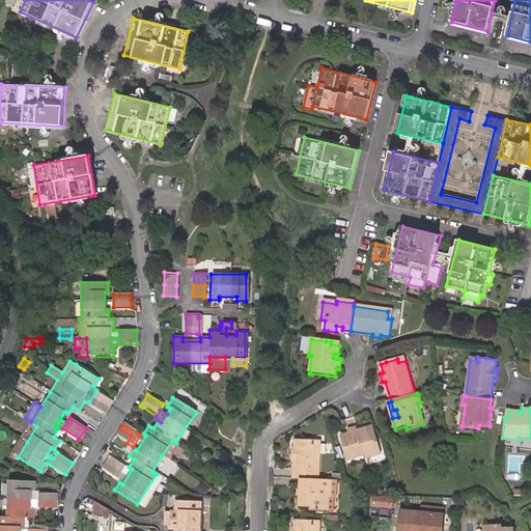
[(381,454),(379,446),(375,436),(372,437),(370,428),(358,431),(357,429),(348,431),(348,435),(340,437),(345,452),(347,460),(364,456),(365,459),(381,454)]
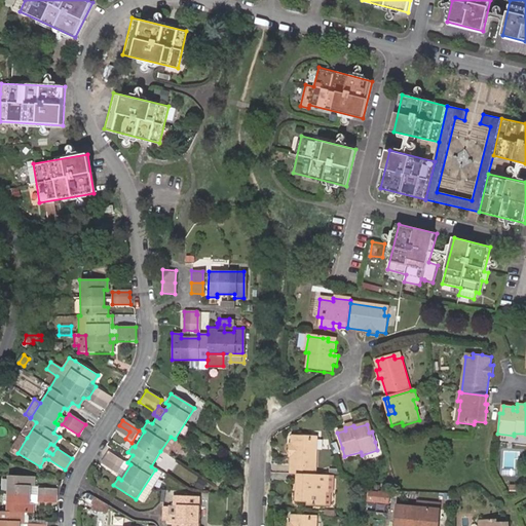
[(115,431),(125,439),(129,431),(119,425),(115,431)]
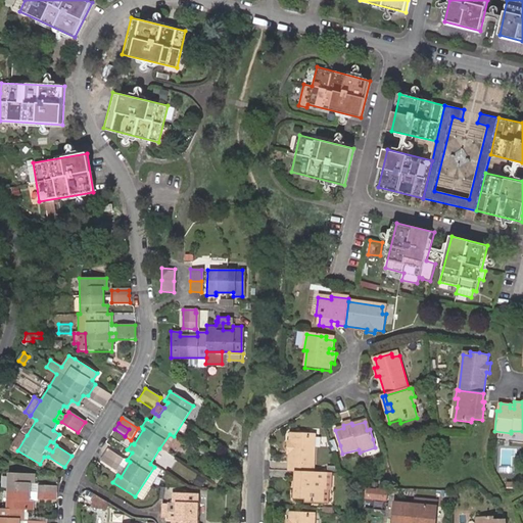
[(10,446),(17,450),(27,435),(19,431),(10,446)]
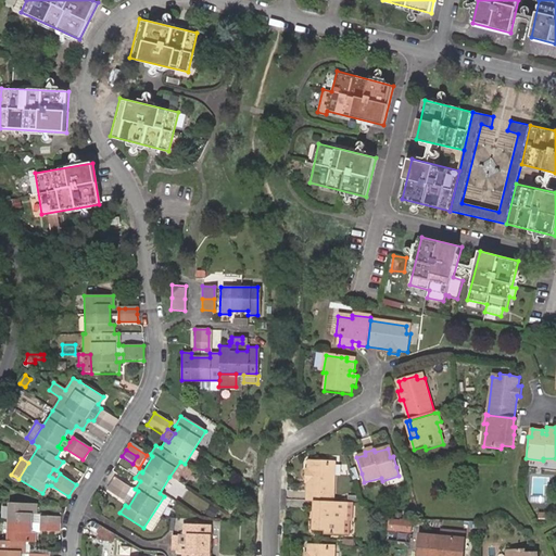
[(304,502),(310,502),(313,502),(329,503),(331,465),(324,465),(324,460),(305,459),(305,469),(301,469),(300,479),(304,480),(304,502)]
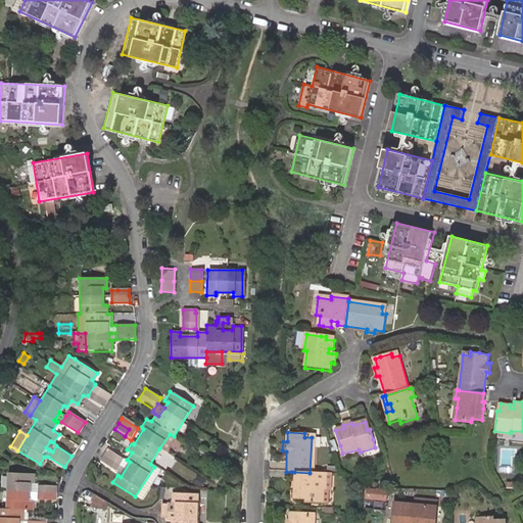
[(177,438),(170,434),(159,448),(167,454),(177,438)]
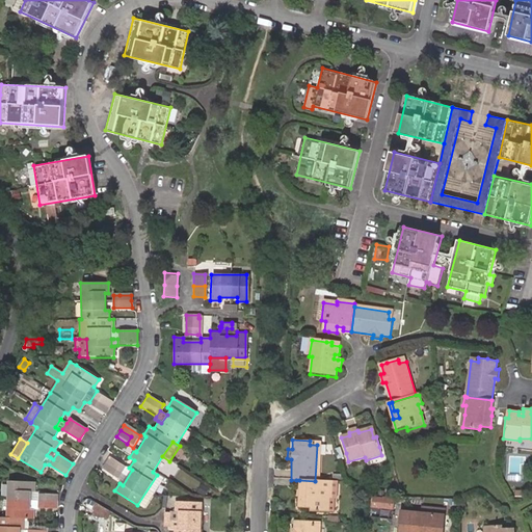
[(101,469),(111,476),(116,480),(124,468),(108,457),(105,462),(101,469)]
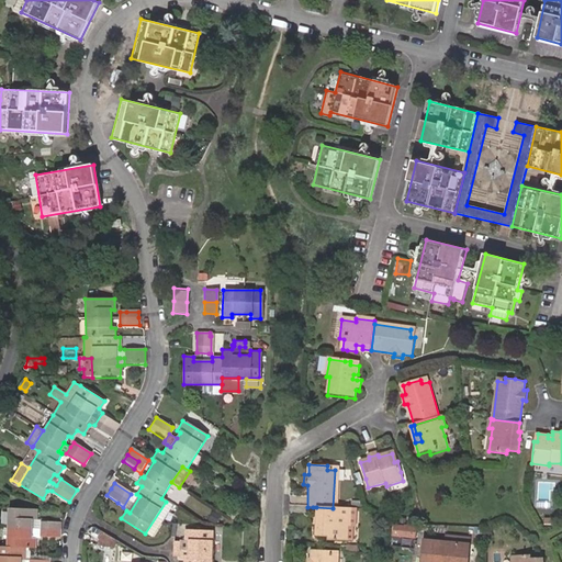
[(172,506),(166,502),(156,518),(161,523),(172,506)]
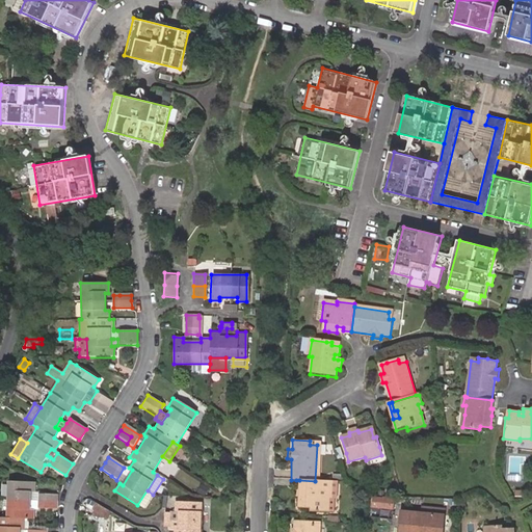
[(302,498),(295,498),(295,508),(309,509),(308,512),(325,512),(325,499),(326,490),(328,490),(329,481),(315,481),(299,480),(299,489),(302,489),(302,498)]
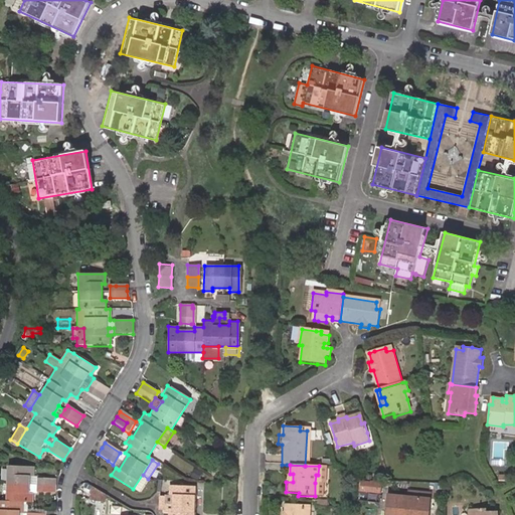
[(30,478),(33,478),(34,468),(8,467),(6,502),(0,501),(0,514),(21,514),(24,514),(25,503),(32,503),(33,493),(29,492),(30,485),(30,478)]
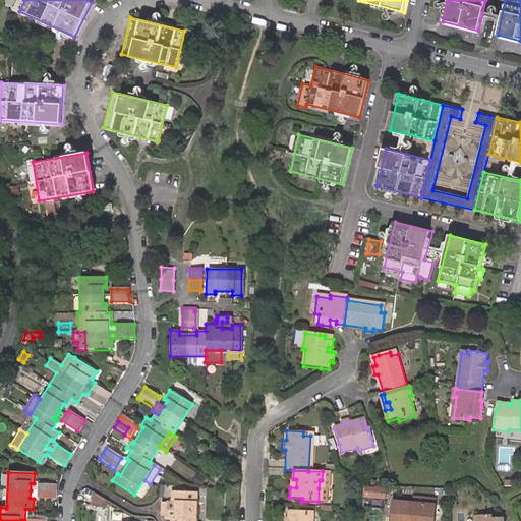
[(145,480),(134,495),(141,499),(150,484),(145,480)]
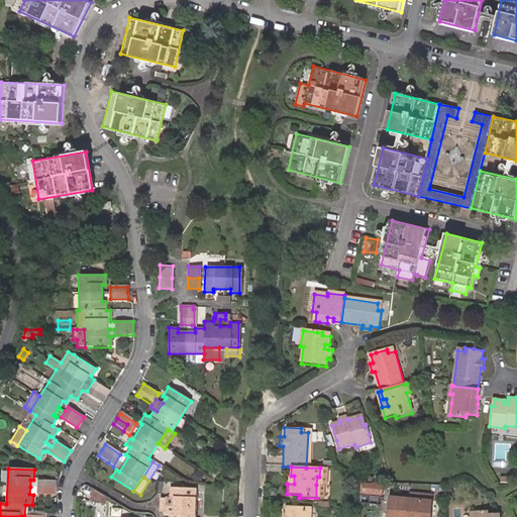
[(56,491),(56,490),(57,482),(37,481),(37,487),(36,488),(36,493),(56,494),(56,491)]
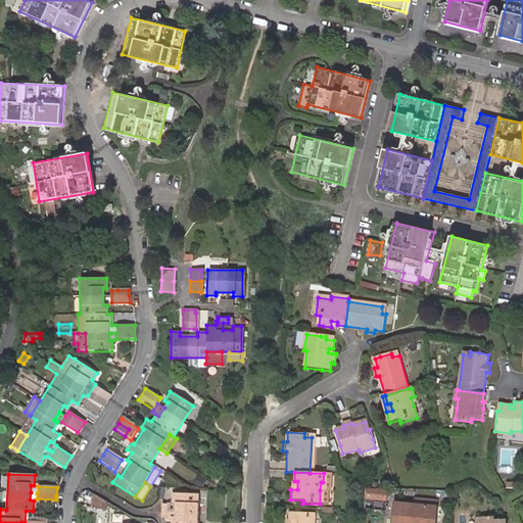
[(368,487),(367,496),(388,500),(389,489),(378,488),(368,487)]
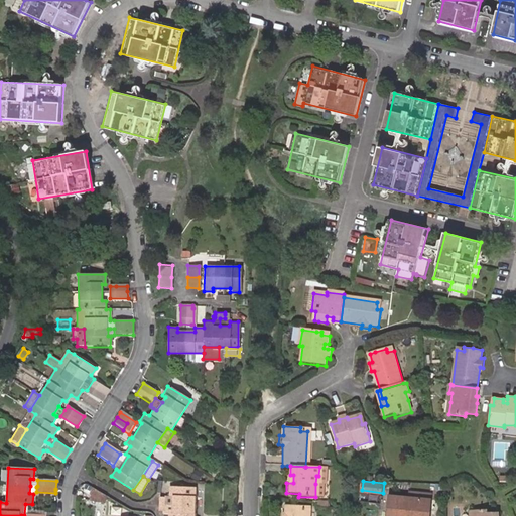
[(195,515),(196,506),(196,488),(170,488),(169,496),(173,497),(173,505),(172,513),(169,513),(168,515),(195,515)]
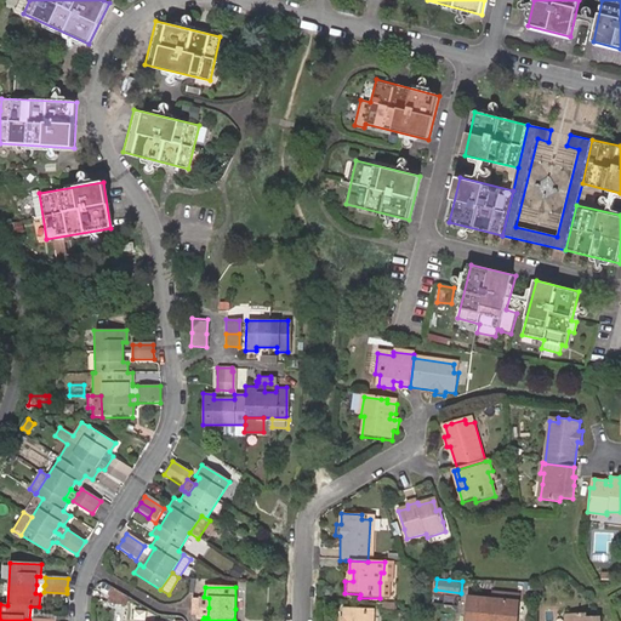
[(106,604),(123,608),(126,598),(109,588),(106,604)]
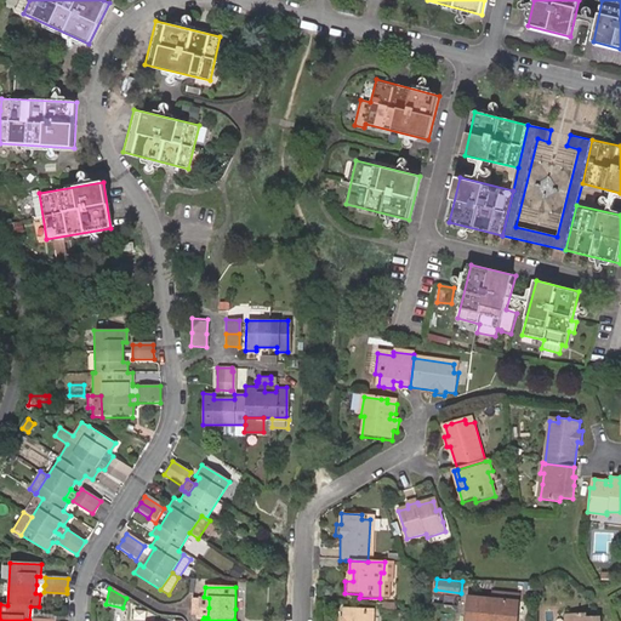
[(494,605),(518,608),(518,600),(494,598),(494,605)]
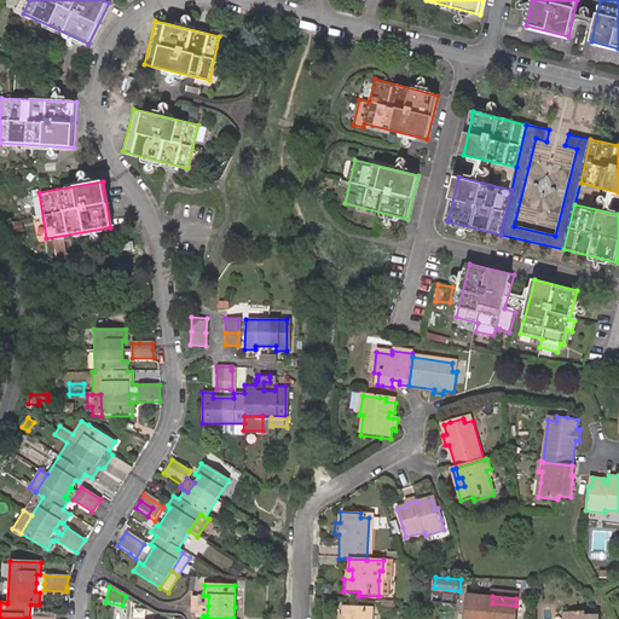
[(515,618),(516,606),(492,603),(468,601),(467,618),(515,618)]
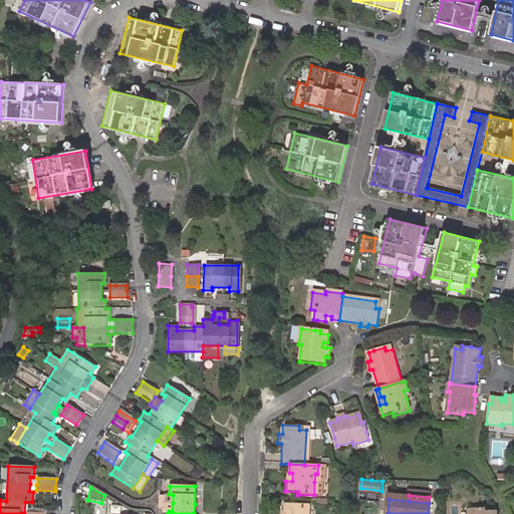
[(309,513),(309,508),(302,508),(302,504),(285,503),(285,512),(282,511),(281,513),(309,513)]
